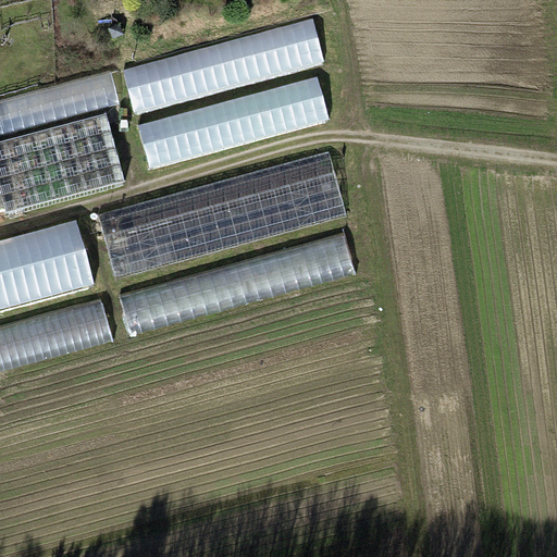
[(136,116),(326,65),(314,20),(124,71),(136,116)]
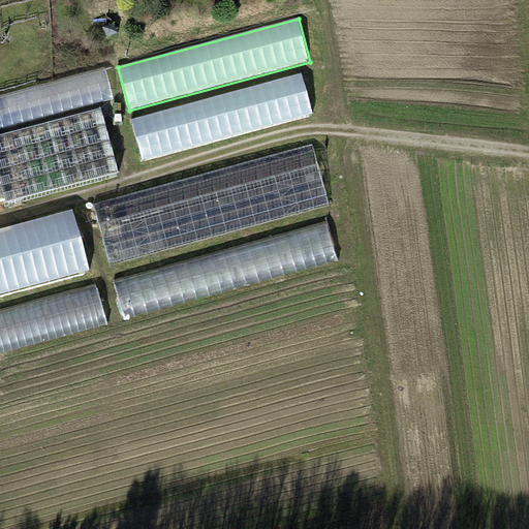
[(0,131),(115,102),(105,67),(0,95),(0,131)]
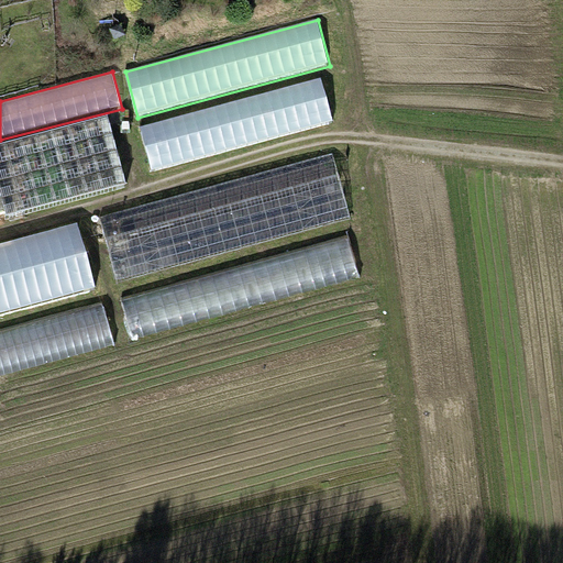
[(153,173),(337,123),(326,80),(141,130),(153,173)]
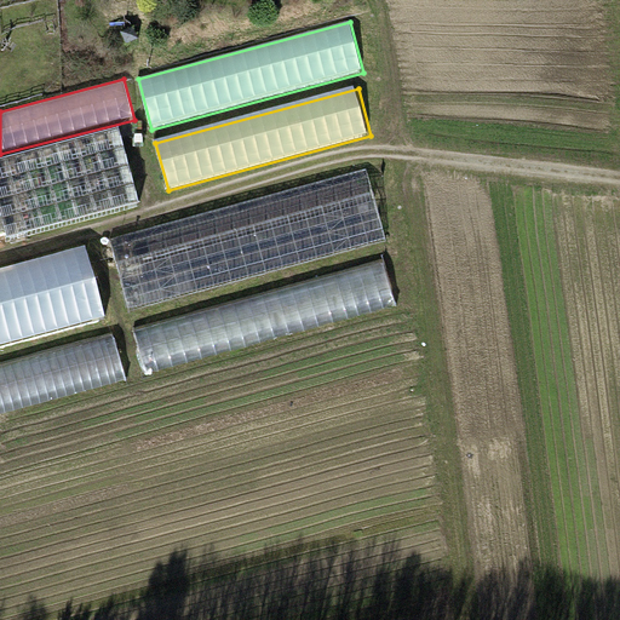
[(0,162),(0,213),(9,245),(141,207),(119,131),(0,162)]
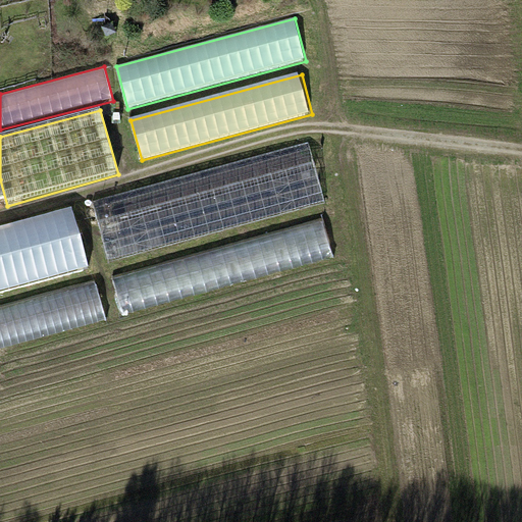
[(310,141),(95,204),(112,265),(328,202),(310,141)]
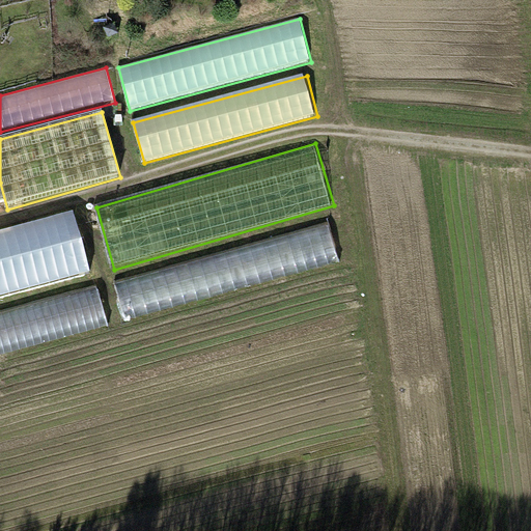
[(0,299),(90,275),(73,213),(0,232),(0,299)]
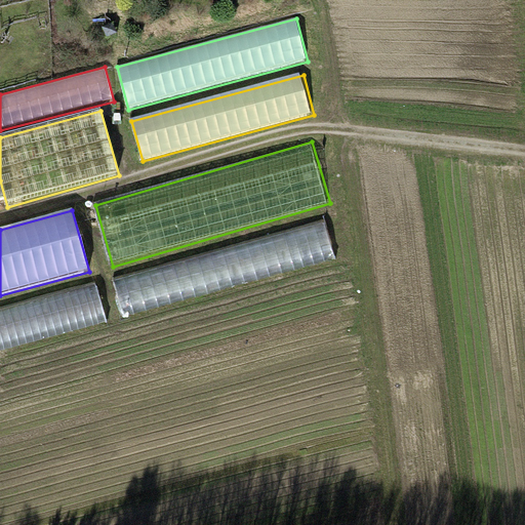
[(322,224),(116,280),(125,316),(331,259),(322,224)]
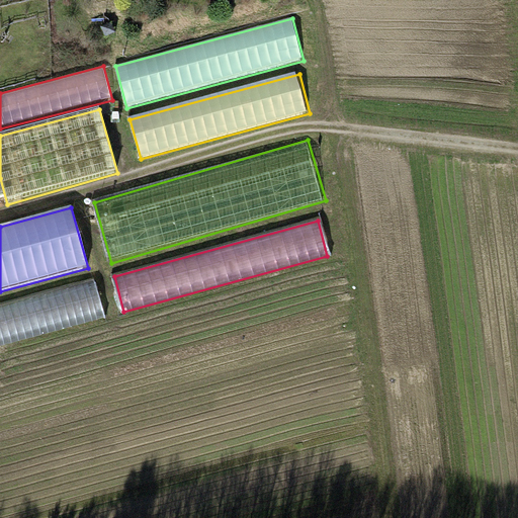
[(94,281),(0,306),(0,344),(104,318),(94,281)]
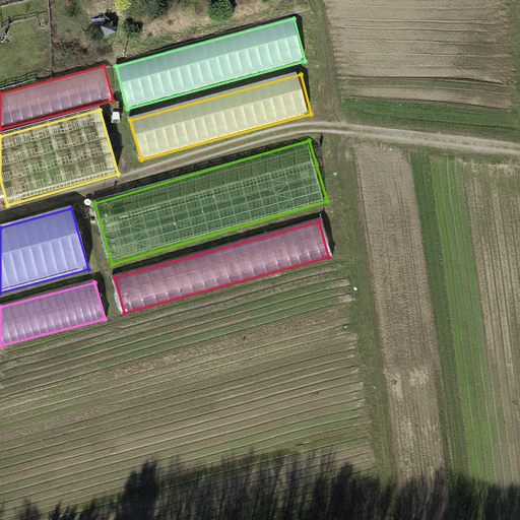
All buildings are outlined.
